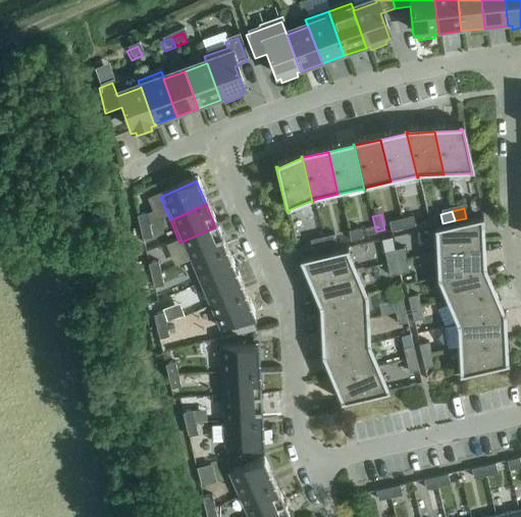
[(136,220),(139,231),(148,229),(146,217),(136,220)]
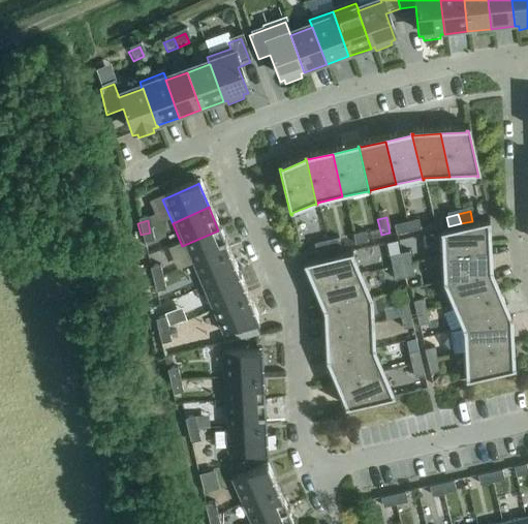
[(417,223),(405,226),(407,236),(420,234),(417,223)]
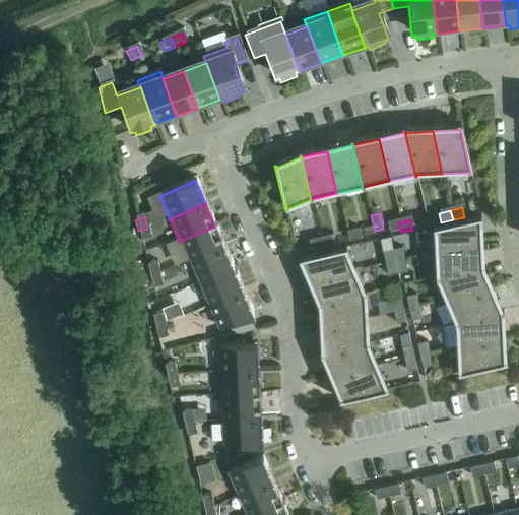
[(434,233),(435,256),(479,246),(478,222),(480,222),(479,219),(432,231),(432,234),(434,233)]
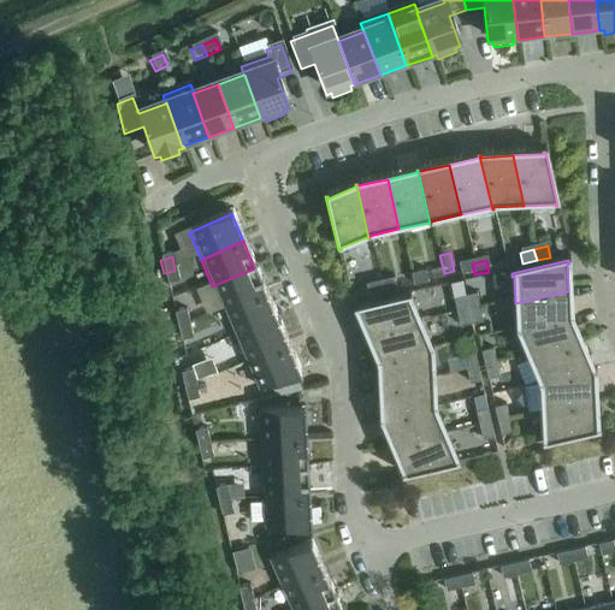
[(474,274),(472,264),(457,267),(460,278),(474,274)]
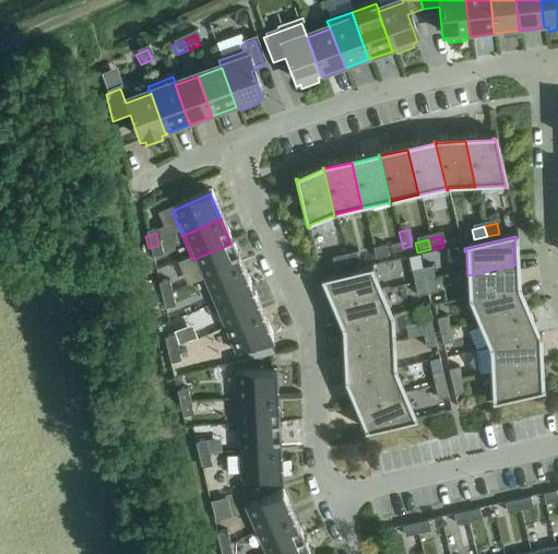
[(192,260),(203,284),(241,268),(230,244),(192,260)]
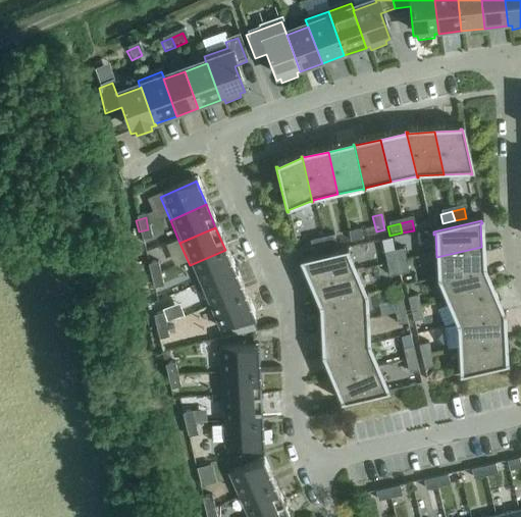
[(148,229),(139,231),(142,244),(151,242),(148,229)]
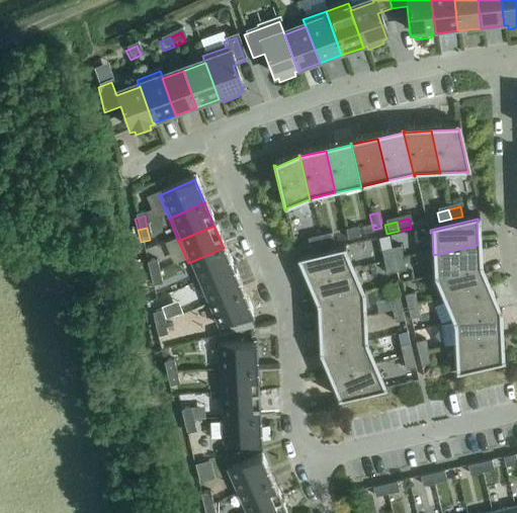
[(345,234),(347,243),(359,240),(356,231),(345,234)]
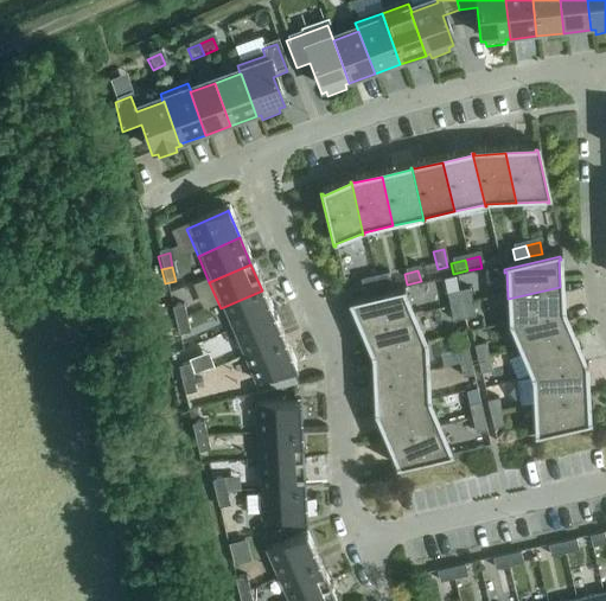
[(388,277),(374,281),(376,292),(390,288),(388,277)]
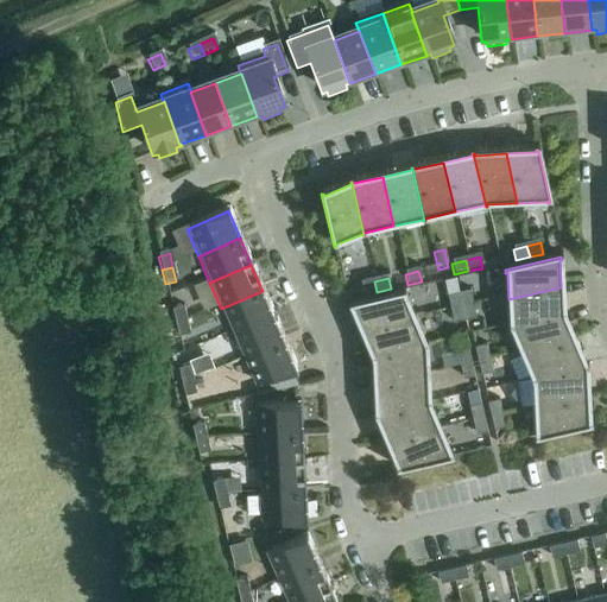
[(377,292),(374,282),(360,284),(362,296),(377,292)]
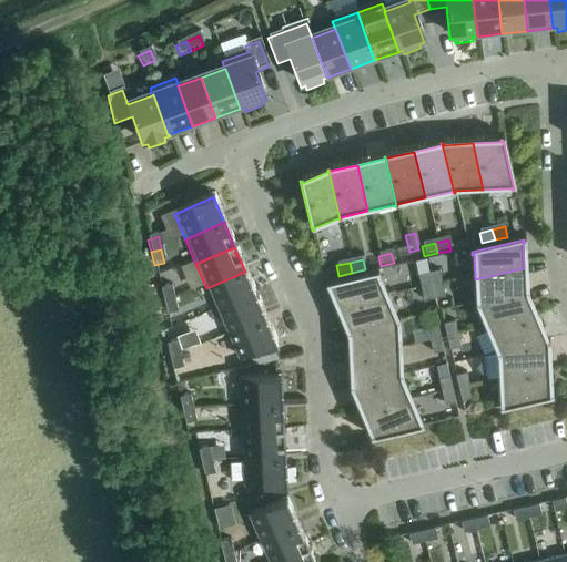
[(475,306),(475,307),(527,295),(527,294),(525,294),(524,268),(475,279),(476,305),(475,306)]
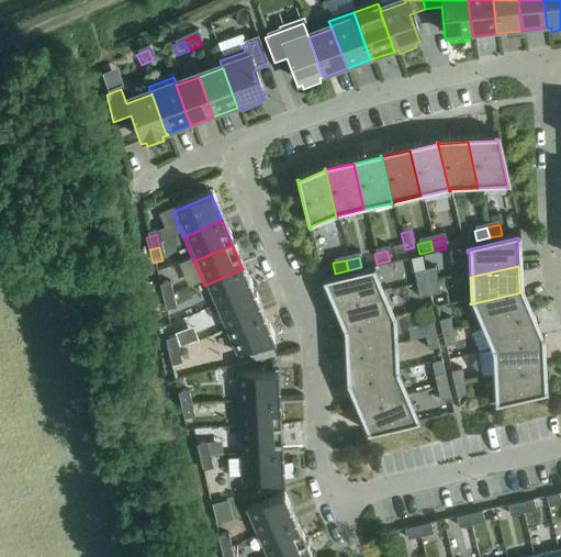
[(204,286),(214,310),(253,293),(243,269),(204,286)]
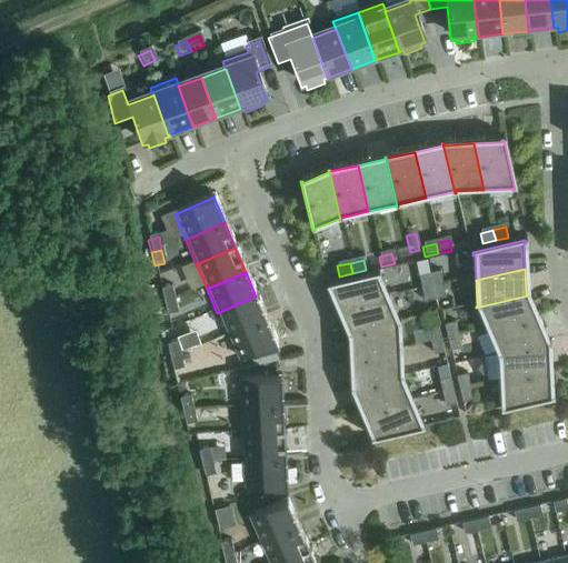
[(328,289),(338,312),(387,301),(377,277),(379,277),(378,274),(326,287),(326,289),(328,289)]
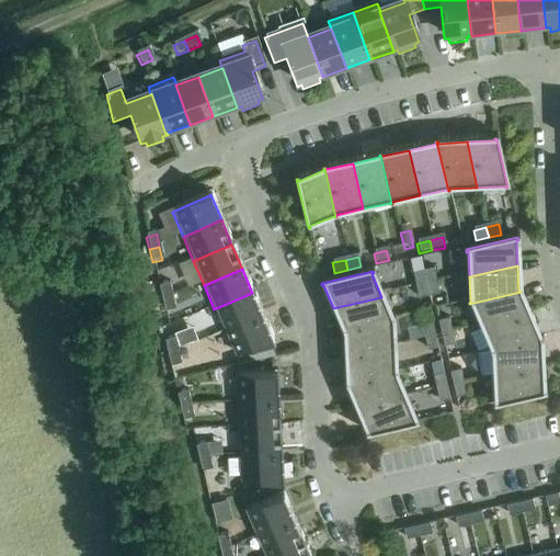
[(433,271),(422,273),(425,286),(435,284),(433,271)]
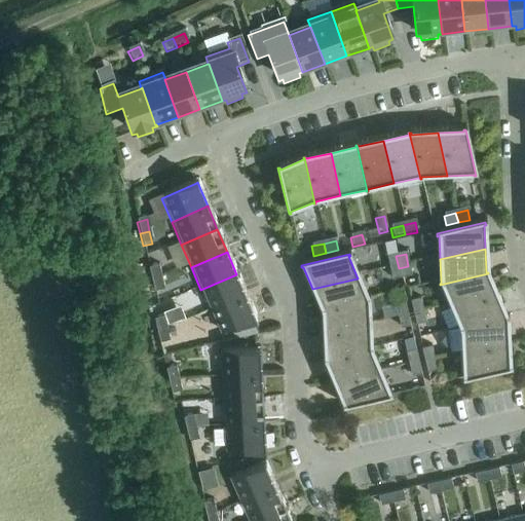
[(386,259),(388,270),(399,268),(396,256),(386,259)]
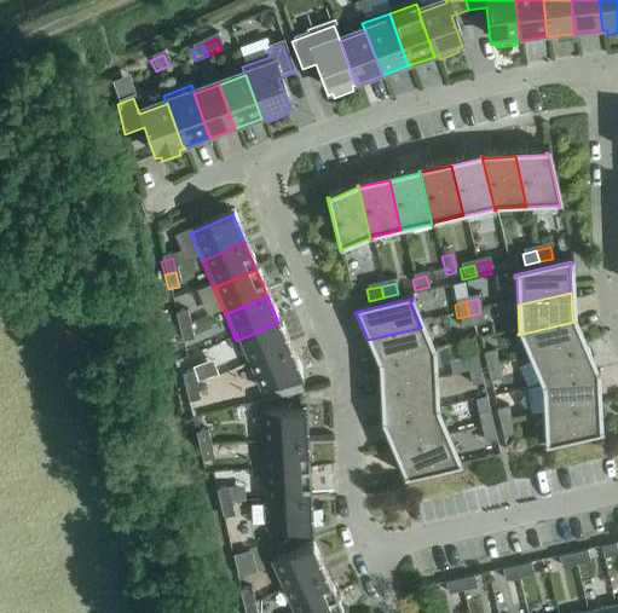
[(480,313),(469,316),(472,330),(484,328),(480,313)]
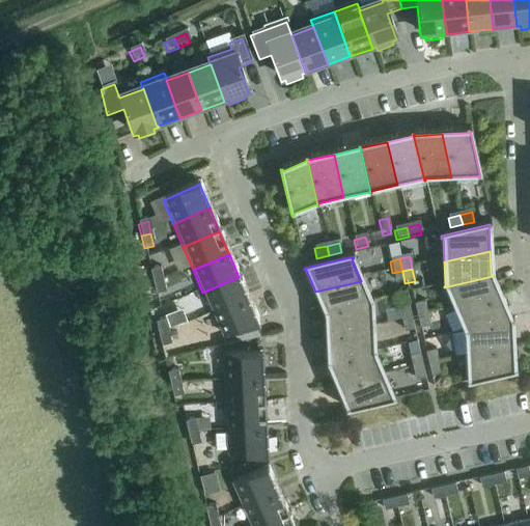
[(149,273),(152,285),(162,283),(160,271),(149,273)]
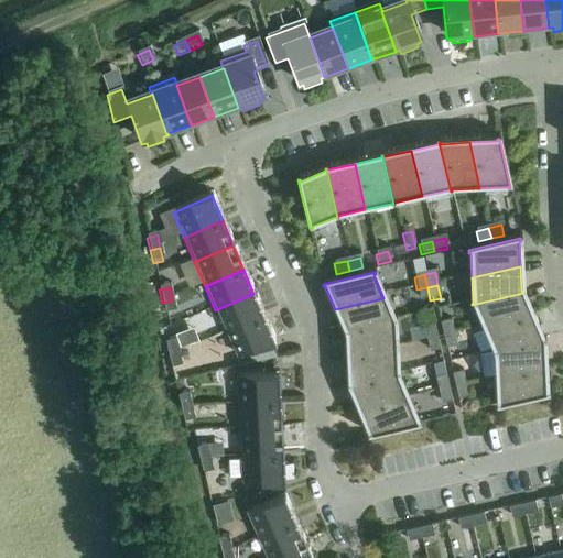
[(428,287),(417,290),(420,303),(430,301),(428,287)]
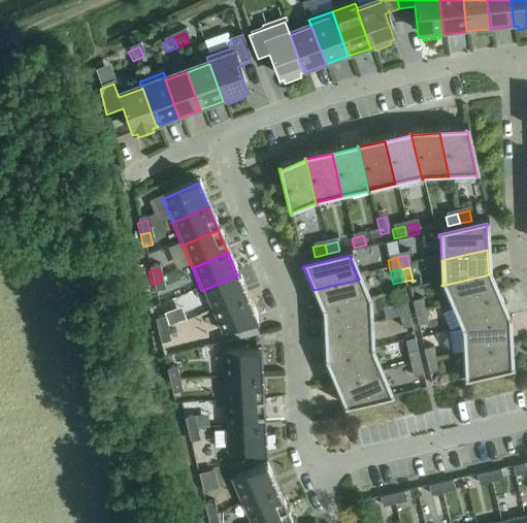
[(443,286),(453,308),(498,298),(489,275),(490,275),(490,274),(441,286),(441,287),(443,286)]
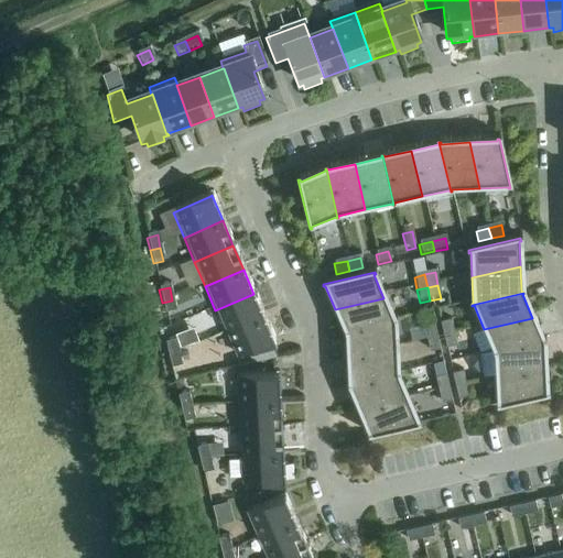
[(215,310),(226,335),(264,318),(253,294),(215,310)]
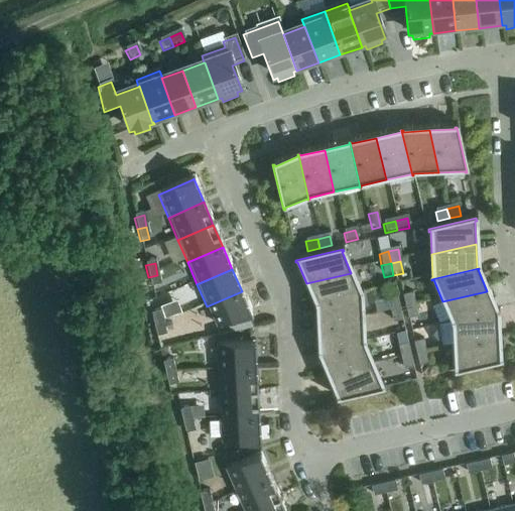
[(313,305),(314,306),(362,295),(362,294),(360,294),(351,273),(306,283),(315,304),(313,305)]
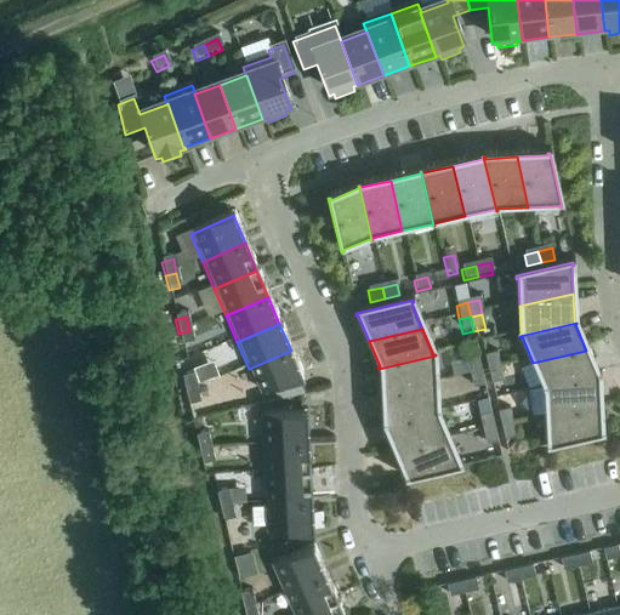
[(189,331),(178,334),(182,347),(193,345),(189,331)]
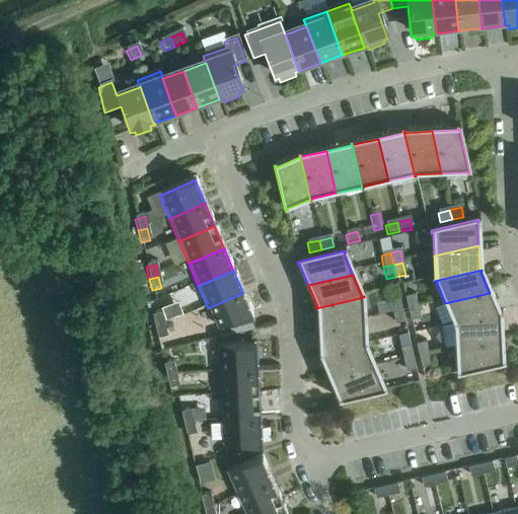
[(243,293),(208,308),(218,332),(227,327),(247,318),(251,316),(252,317),(253,316),(243,293)]
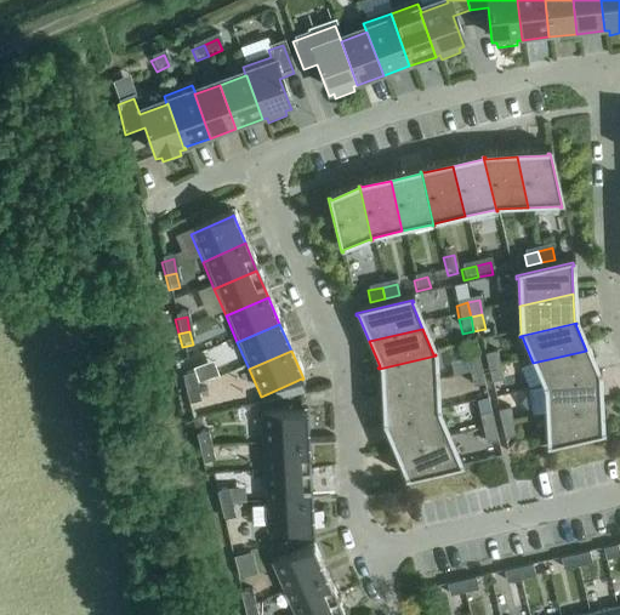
[(541,389),(542,391),(599,377),(599,376),(597,376),(586,351),(533,363),(544,388),(541,389)]
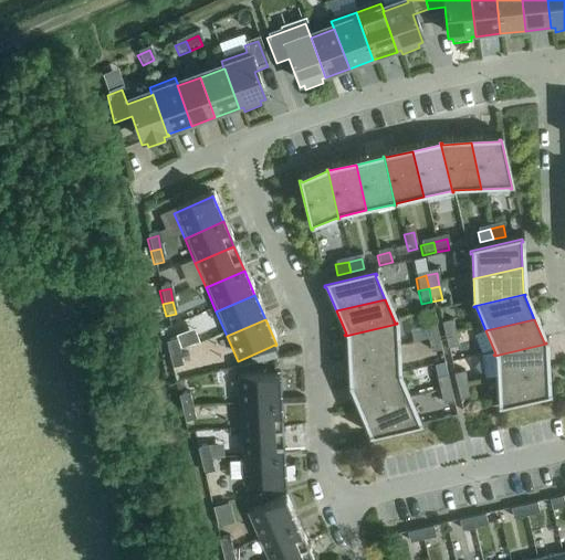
[(347,336),(348,362),(397,350),(396,325),(397,325),(397,324),(345,336),(345,337),(347,336)]
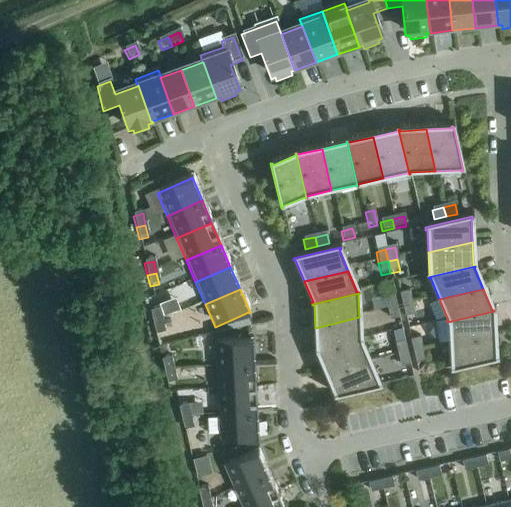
[(399,295),(401,307),(411,305),(408,293),(399,295)]
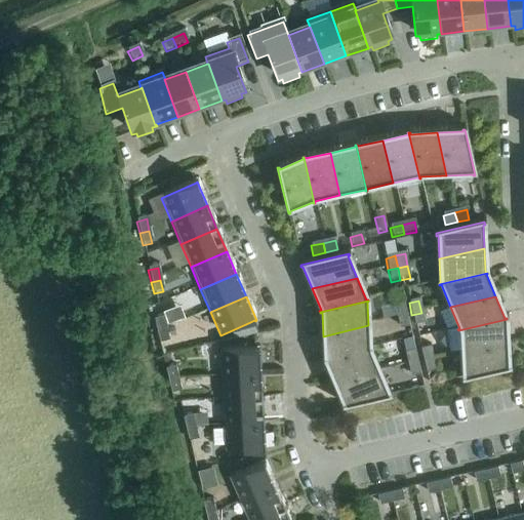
[(394,307),(396,319),(406,317),(403,305),(394,307)]
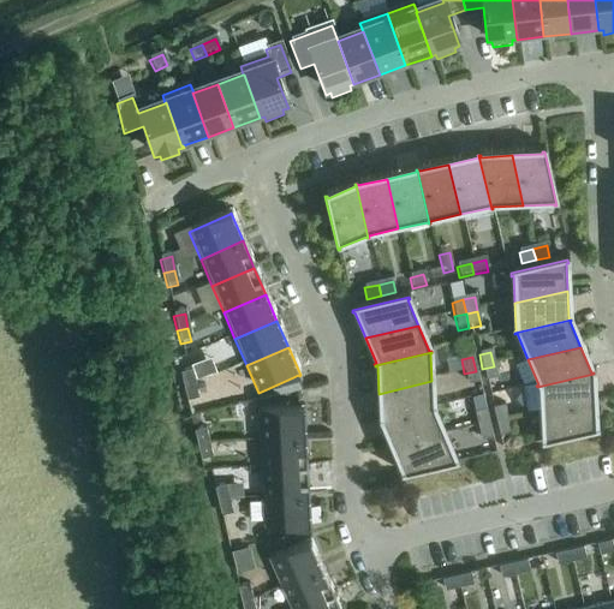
[(494,366),(482,369),(486,383),(498,381),(494,366)]
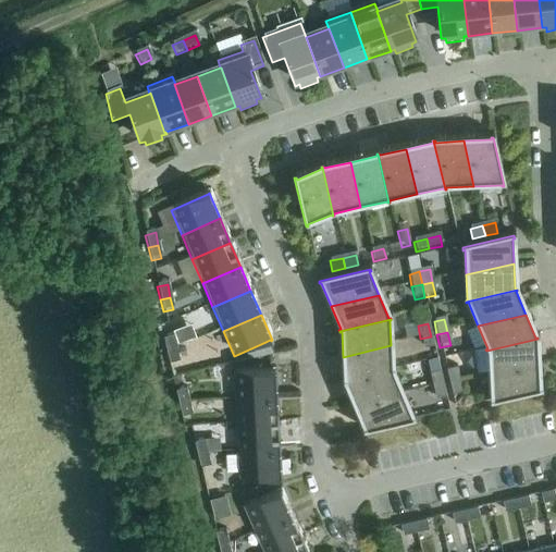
[(431,336),(420,339),(423,352),(433,348),(431,336)]
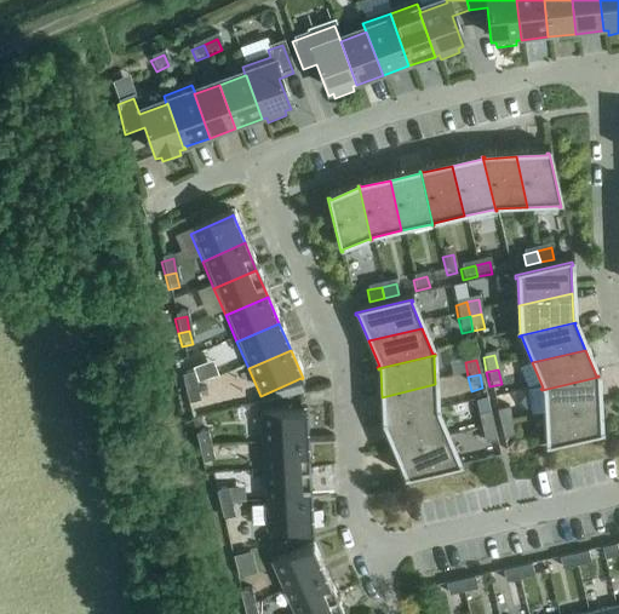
[(182,379),(184,394),(196,391),(193,377),(182,379)]
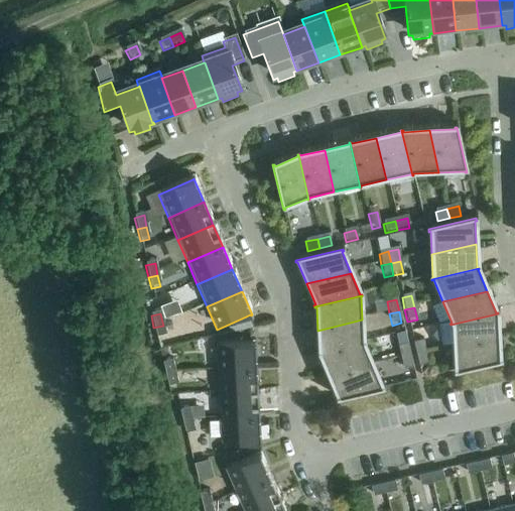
[(453,325),(454,349),(498,339),(497,314),(498,314),(498,313),(451,325),(451,326),(453,325)]
